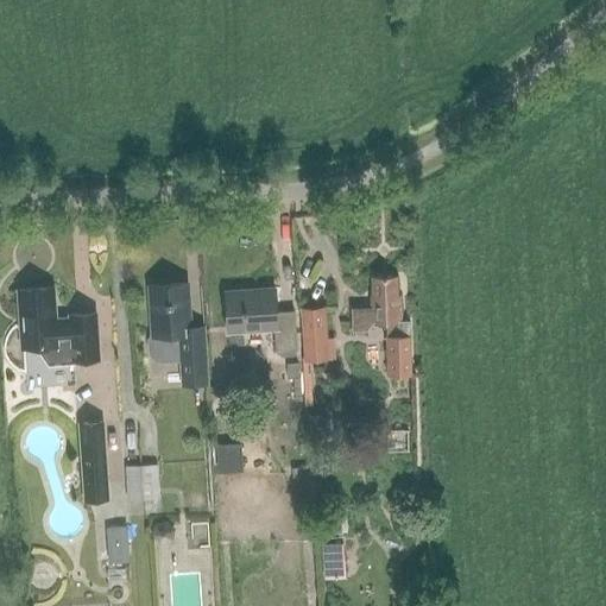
[(410,324),(403,326),(402,297),(397,297),(396,279),(374,281),(376,298),(371,298),(373,327),(389,326),(389,336),(390,364),(391,378),(412,377),(411,363),(411,335),(410,324)]
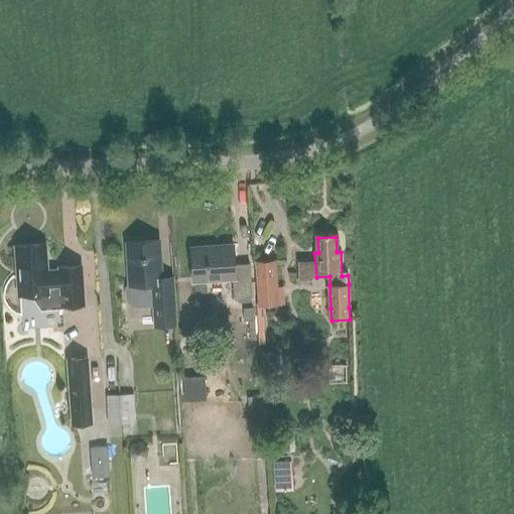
[(127,246),(131,287),(133,306),(136,308),(141,308),(155,307),(157,329),(178,327),(173,280),(162,281),(159,243),(127,246)]
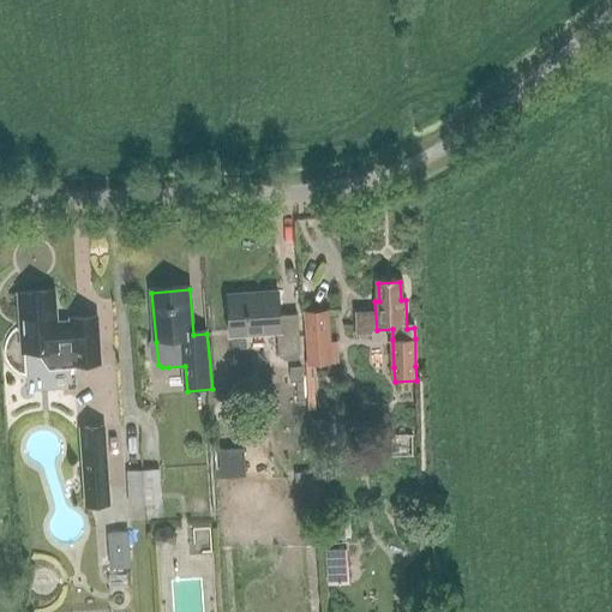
[(71,324),(57,324),(55,293),(19,295),(23,353),(39,352),(48,370),(75,369),(75,367),(100,366),(97,321),(71,321),(71,324)]
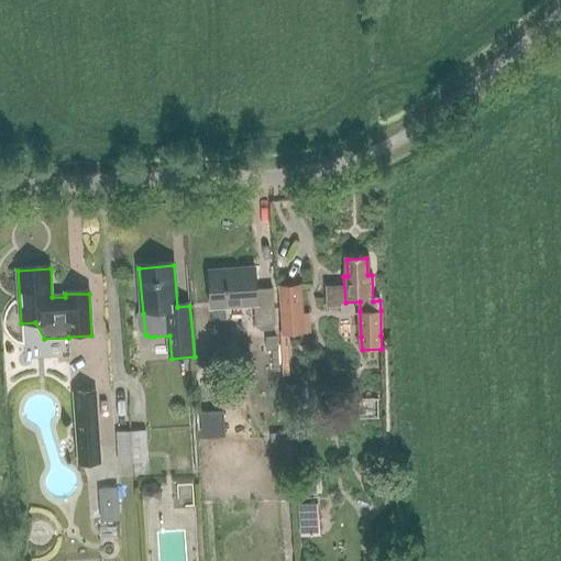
[(257,327),(276,326),(274,292),(256,293),(254,268),(209,273),(212,309),(255,306),(257,327)]
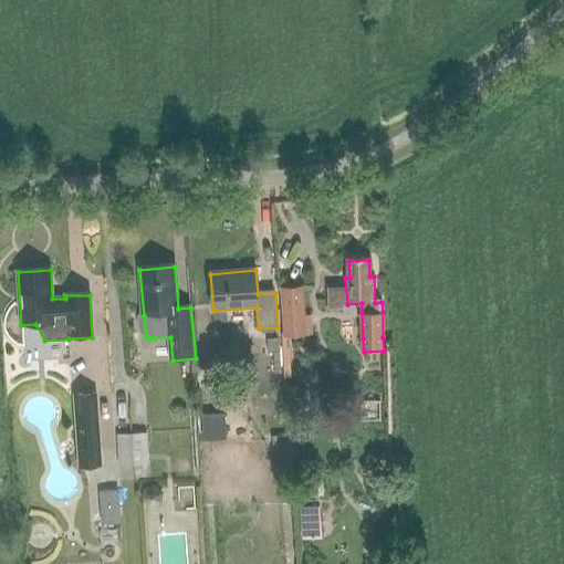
[(342,306),(343,291),(327,289),(325,305),(342,306)]
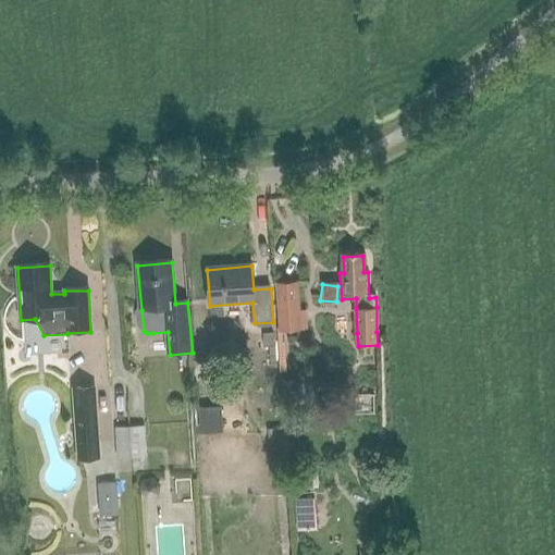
[(303,329),(299,285),(278,287),(281,331),(303,329)]
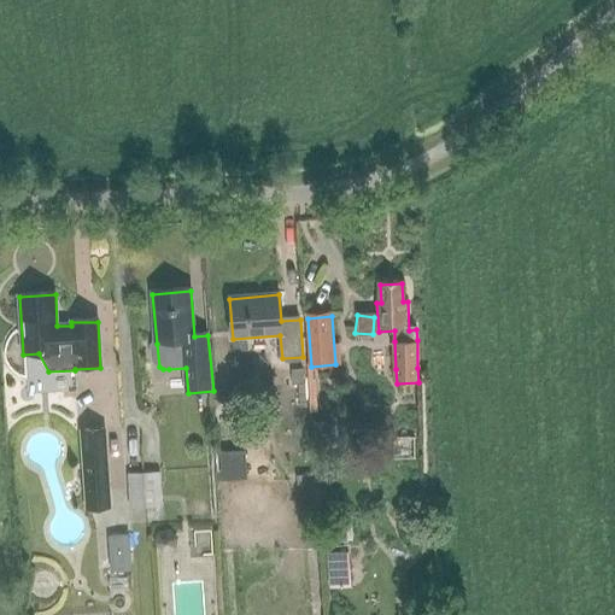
[(309,409),(306,385),(305,370),(293,372),(294,386),(300,385),(302,409),(309,409)]
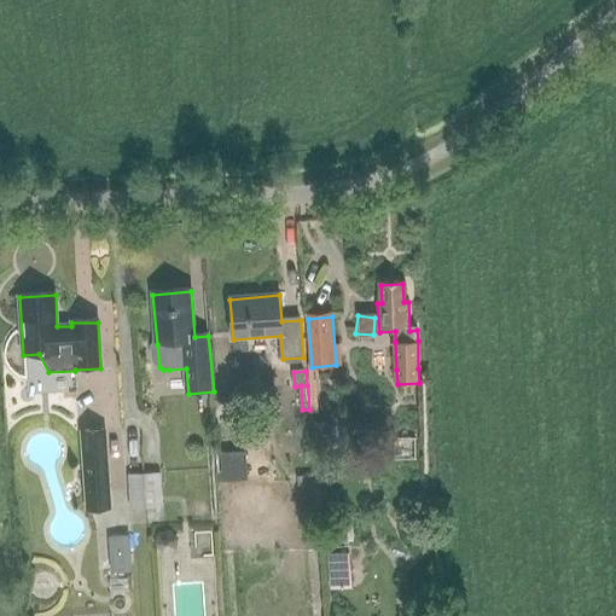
[(115,509),(109,429),(81,431),(87,511),(115,509)]
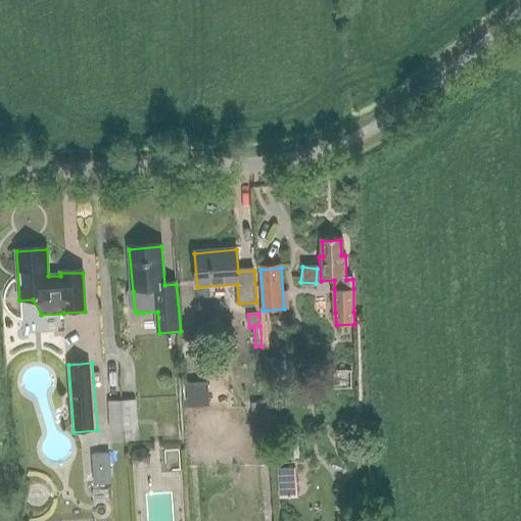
[(193,406),(203,405),(202,380),(192,380),(193,406)]
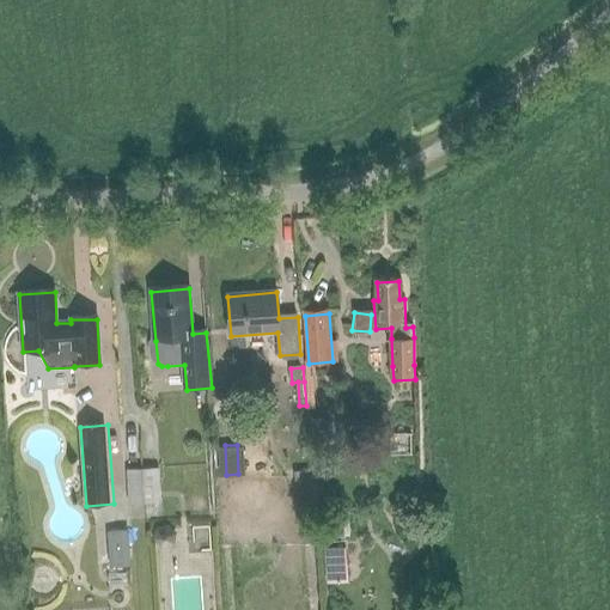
[(145,469),(128,470),(130,505),(147,504),(145,469)]
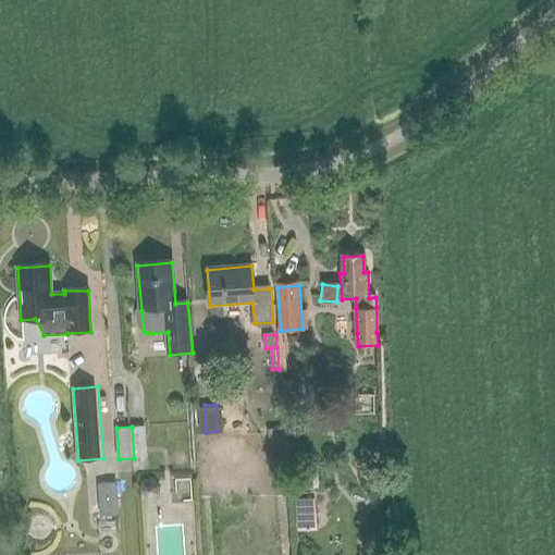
[(282,439),(282,429),(269,429),(270,440),(282,439)]
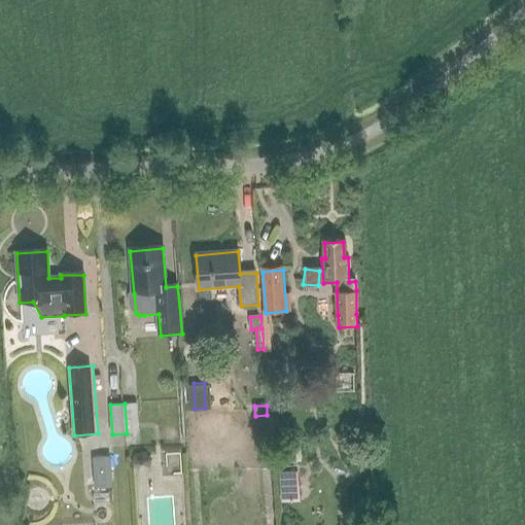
[(112,457),(95,458),(97,490),(114,489),(112,457)]
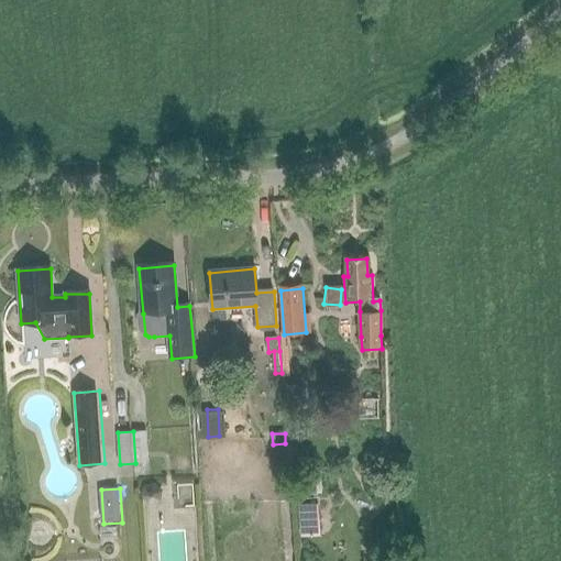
[(320,503),(298,504),(300,538),(322,537),(320,503)]
